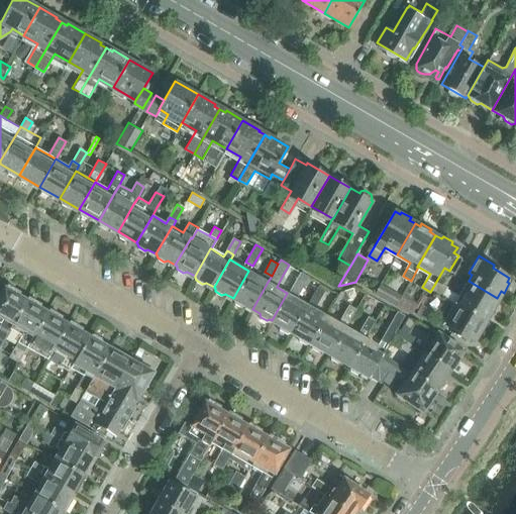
[(268,282),(249,272),(248,271),(233,298),(234,299),(234,302),(240,306),(244,304),(252,309),(268,282)]
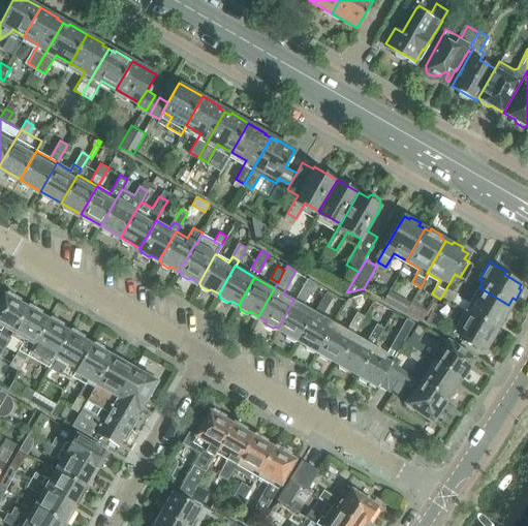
[(302,304),(310,290),(303,286),(294,301),(293,300),(278,328),(285,332),(286,336),(292,339),(297,338),(298,339),(314,311),(302,304)]
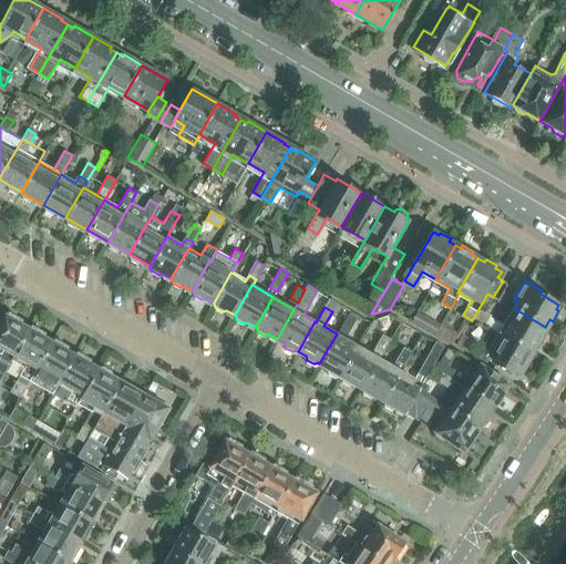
[(545,327),(514,308),(501,332),(532,350),(536,344),(538,345),(545,335),(542,332),(545,327)]
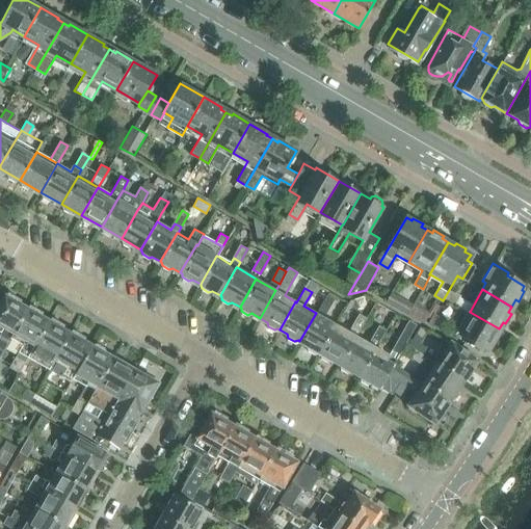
[(392,290),(386,300),(407,313),(413,302),(392,290)]
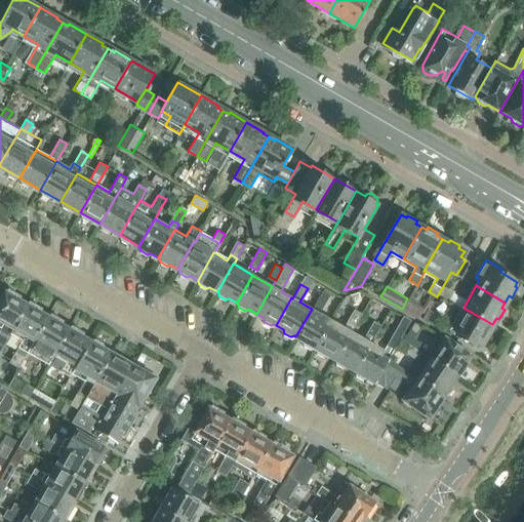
[(0,349),(10,331),(27,304),(18,298),(19,295),(8,289),(6,291),(5,291),(0,298),(0,325),(2,326),(0,329),(0,349)]
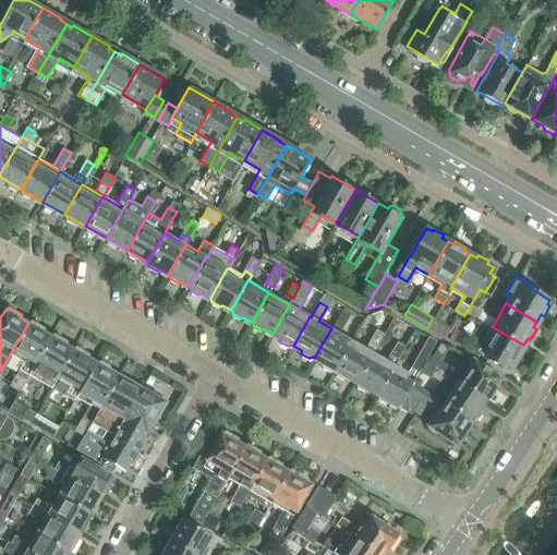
[(336,323),(342,326),(350,313),(343,310),(336,323)]
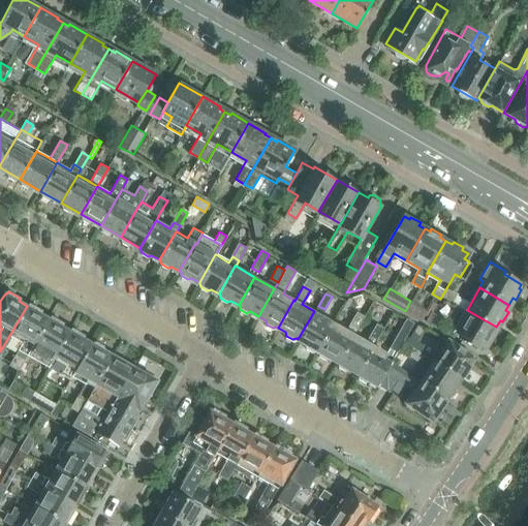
[(410,301),(405,311),(415,317),(423,319),(423,317),(427,311),(410,301)]
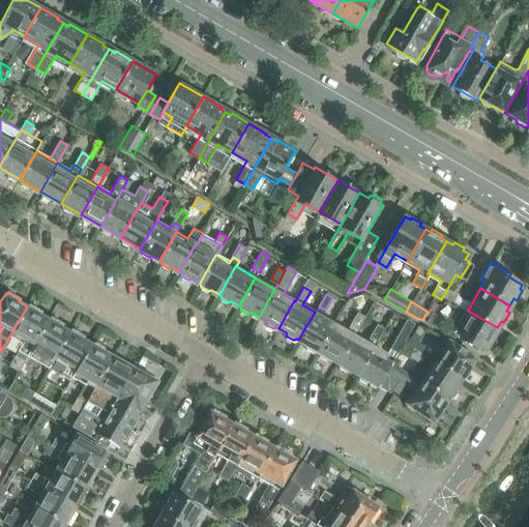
[(22,345),(30,350),(49,319),(39,314),(41,311),(30,304),(28,308),(27,306),(10,334),(24,342),(22,345)]
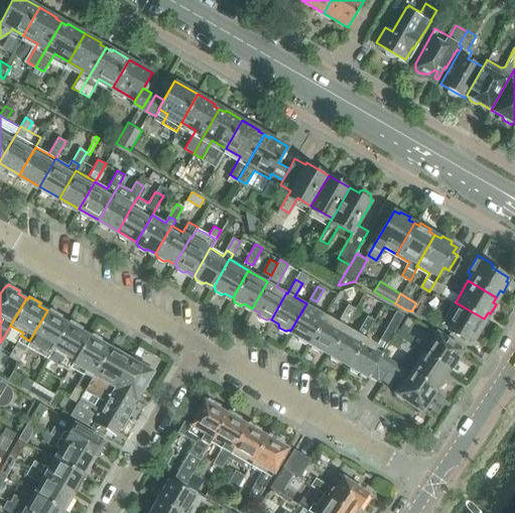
[(306,303),(290,331),(297,335),(298,339),(304,342),(308,341),(309,342),(326,314),(312,307),(316,301),(310,298),(307,304),(306,303)]
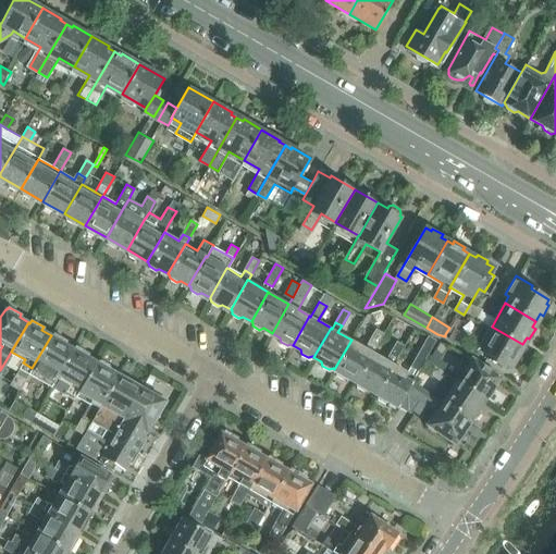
[(462,341),(467,334),(456,327),(452,334),(449,336),(448,337),(459,345),(462,341)]
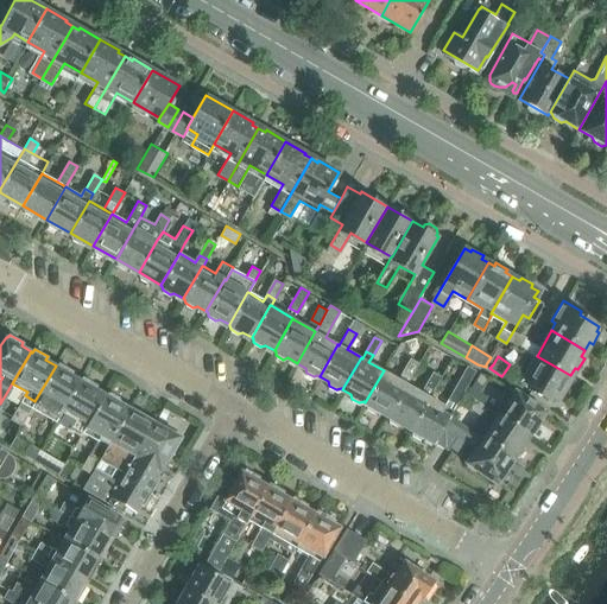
[(570,375),(537,356),(523,380),(533,386),(531,388),(549,398),(550,395),(556,399),(560,394),(563,395),(569,385),(567,382),(570,375)]
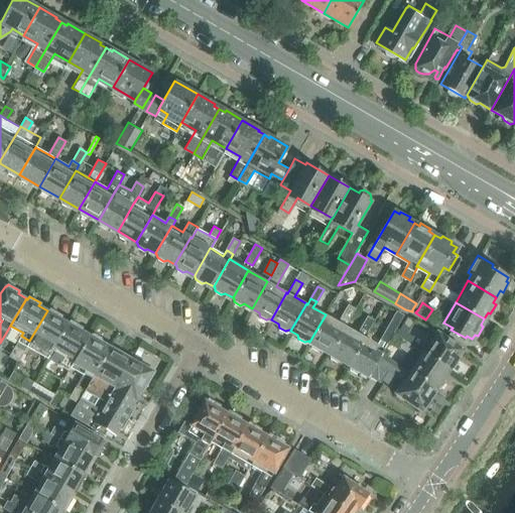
[(341,315),(348,319),(355,307),(348,303),(341,315)]
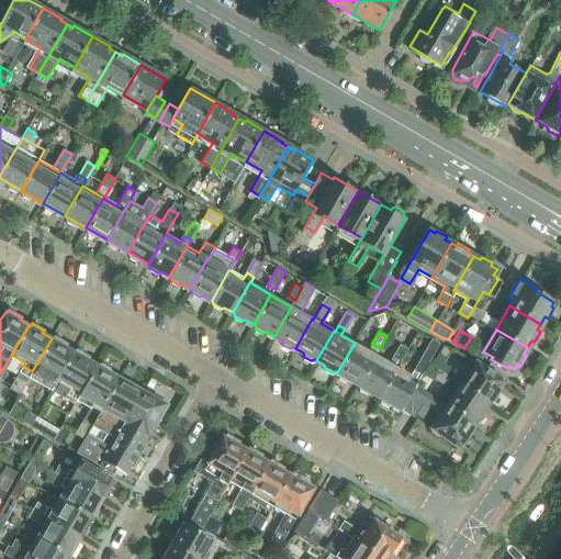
[(52,338),(32,371),(30,376),(53,389),(57,381),(74,351),(65,346),(67,343),(55,336),(53,339),(52,338)]
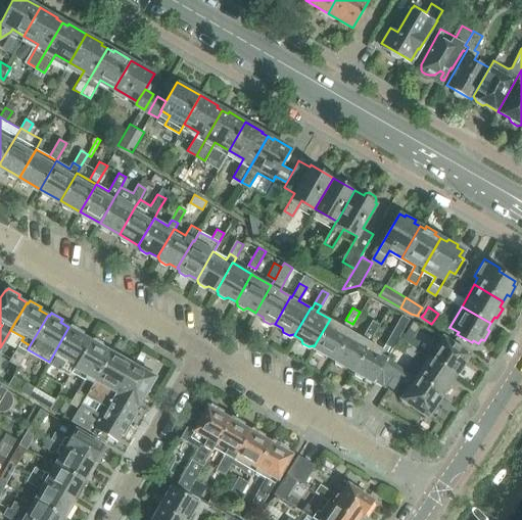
[(386,357),(388,353),(392,346),(410,318),(402,314),(385,342),(381,348),(369,341),(352,369),(353,370),(354,373),(361,377),(365,376),(373,380),(374,379),(382,365),(386,357)]
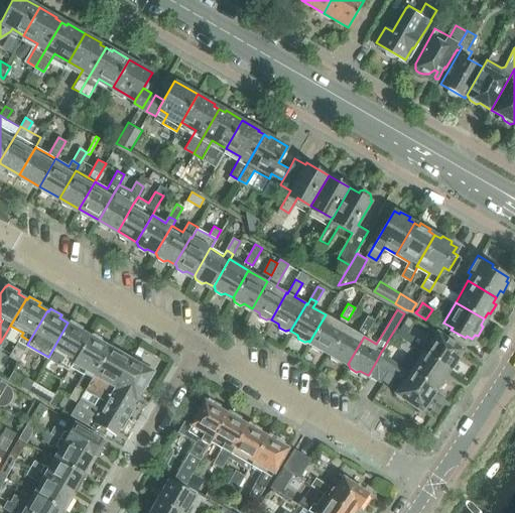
[(345,326),(348,319),(341,315),(338,322),(326,314),(309,342),(310,343),(311,346),(317,350),(320,349),(329,353),(345,326)]
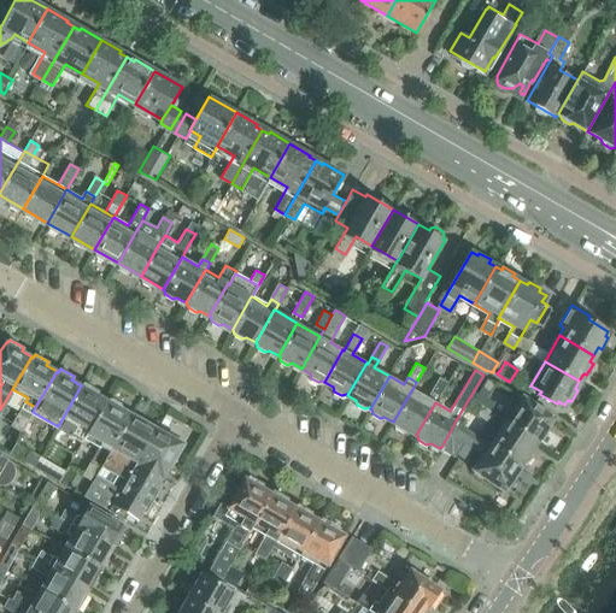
[(430,390),(440,395),(447,381),(439,376),(430,390)]
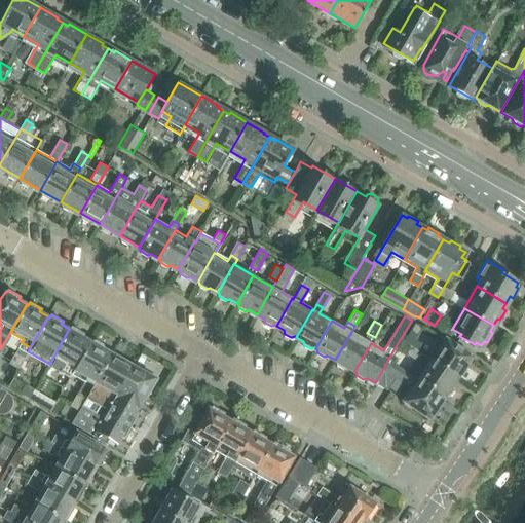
[(53,357),(74,369),(90,341),(82,336),(83,333),(72,326),(70,329),(69,329),(53,357)]
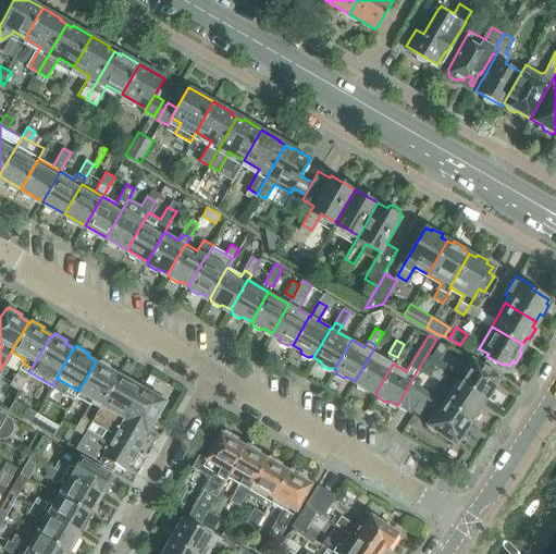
[(441,369),(445,364),(439,359),(443,354),(435,348),(428,360),(435,365),(441,369)]
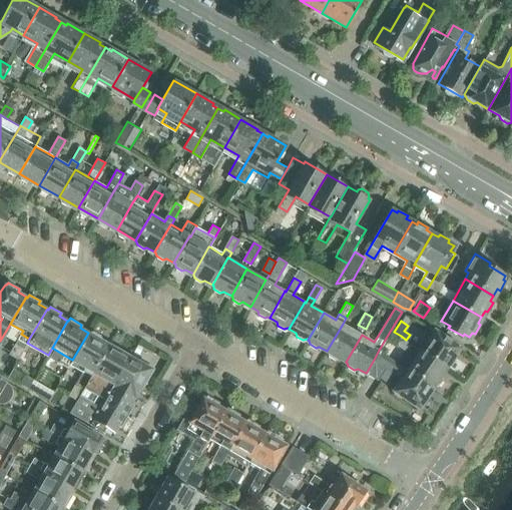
[(338,357),(346,362),(362,335),(343,324),(327,351),(328,352),(329,355),(335,359),(338,357)]
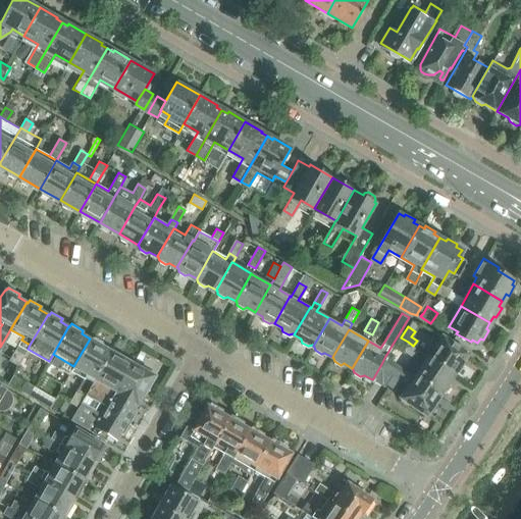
[(438,334),(425,355),(454,374),(455,373),(459,372),(463,366),(462,362),(467,354),(438,334)]
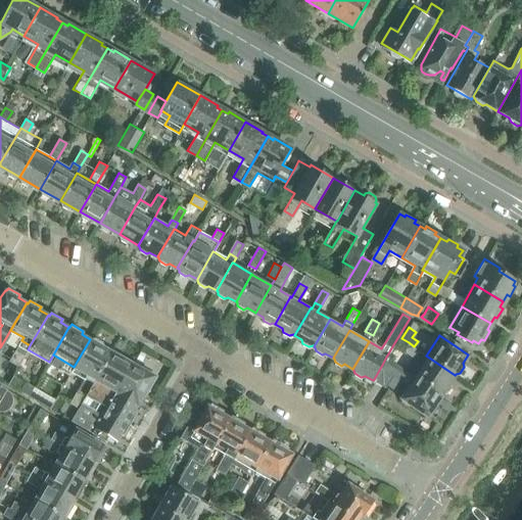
[(73,370),(93,382),(110,350),(90,339),(74,367),(73,370)]
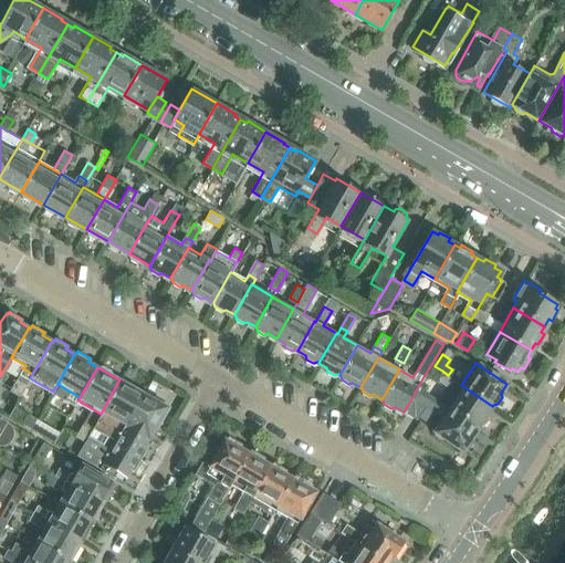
[(437,378),(450,388),(454,381),(448,375),(442,371),(437,378)]
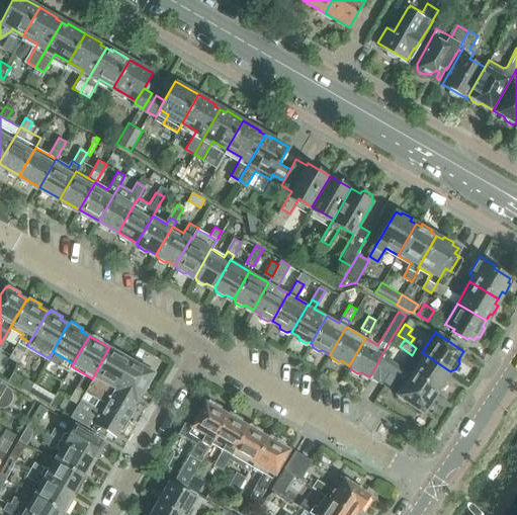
[(24,351),(16,346),(9,357),(18,362),(24,351)]
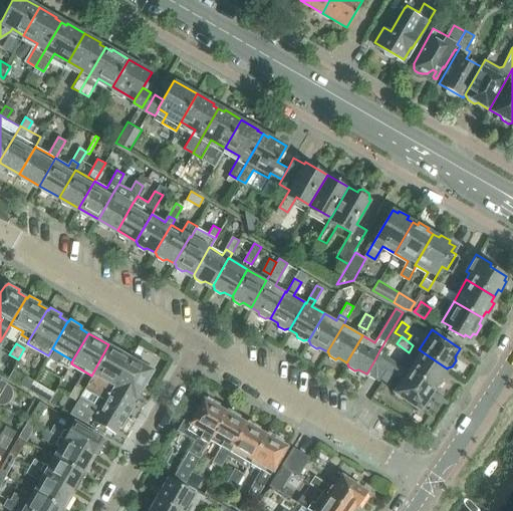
[(83,421),(90,425),(130,356),(129,356),(130,353),(115,345),(114,347),(108,344),(91,375),(85,387),(98,395),(83,421)]
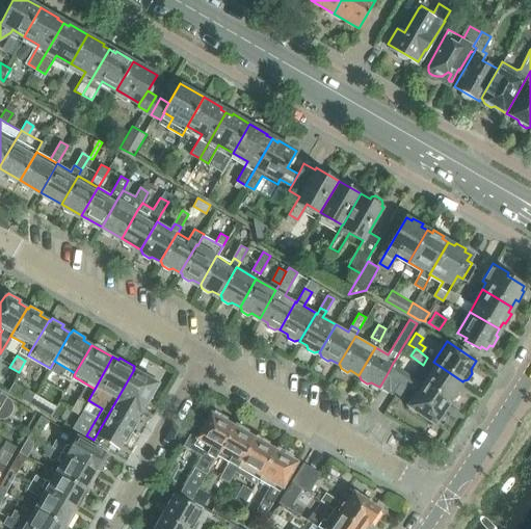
[(433,362),(420,381),(449,401),(450,400),(454,399),(458,393),(457,389),(462,381),(433,362)]
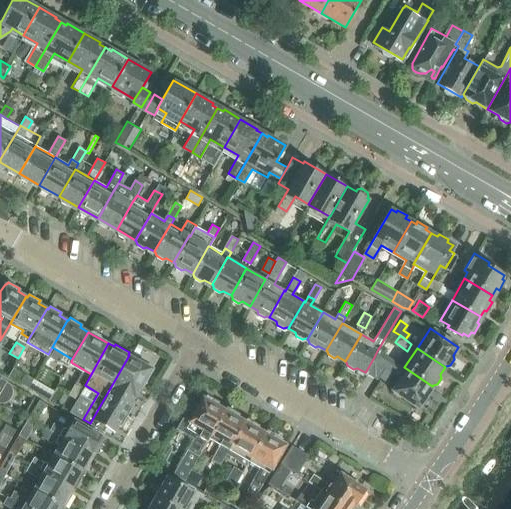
[(374,357),(385,364),(394,371),(399,363),(378,349),(374,357)]
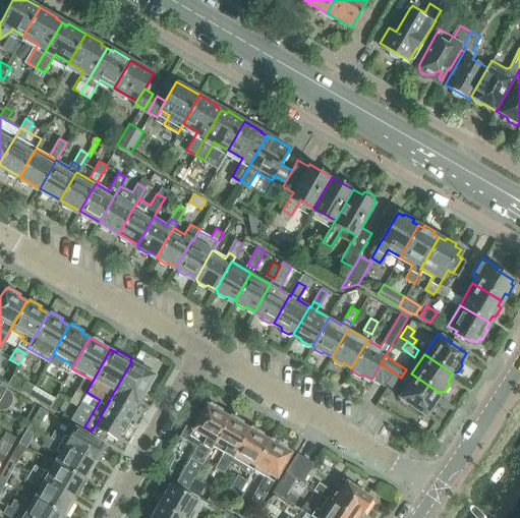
[(133,362),(131,361),(92,430),(114,443),(142,393),(145,395),(154,380),(151,379),(154,375),(148,370),(149,368),(135,360),(133,362)]
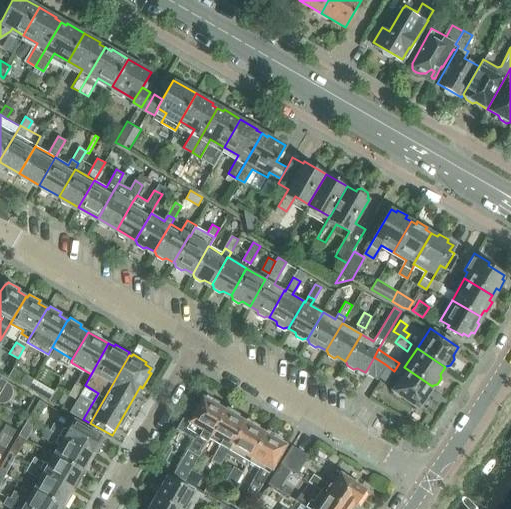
[(51,376),(59,381),(66,371),(57,366),(51,376)]
